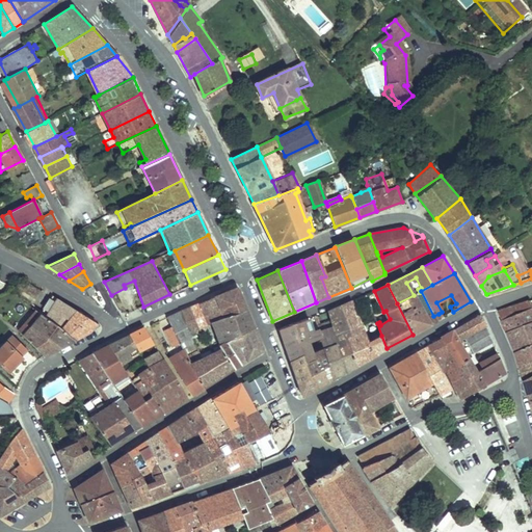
[(95,293),(91,288),(86,290),(90,296),(95,293)]
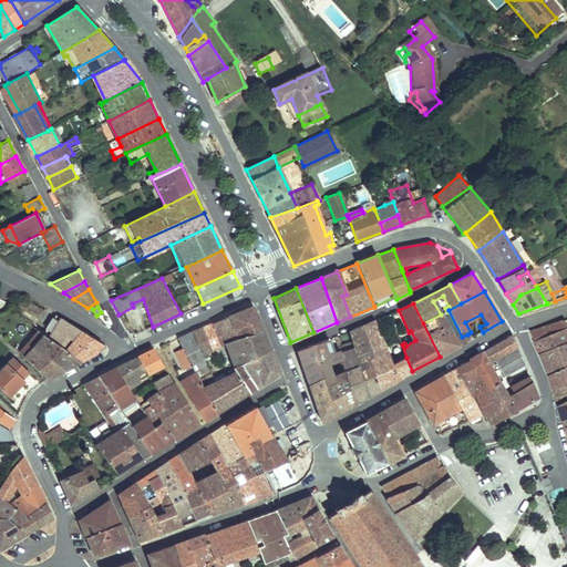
[(238,340),(261,330),(251,308),(230,316),(238,340)]
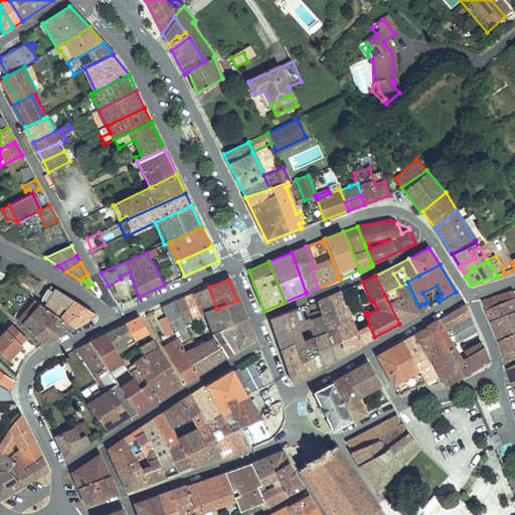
[(399,324),(426,308),(424,304),(419,306),(407,282),(406,283),(400,286),(384,294),(399,324)]
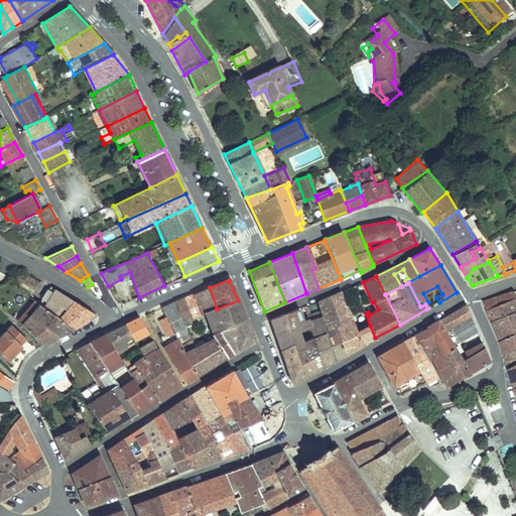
[(71,330),(97,315),(48,285),(44,292),(48,295),(40,305),(71,330)]
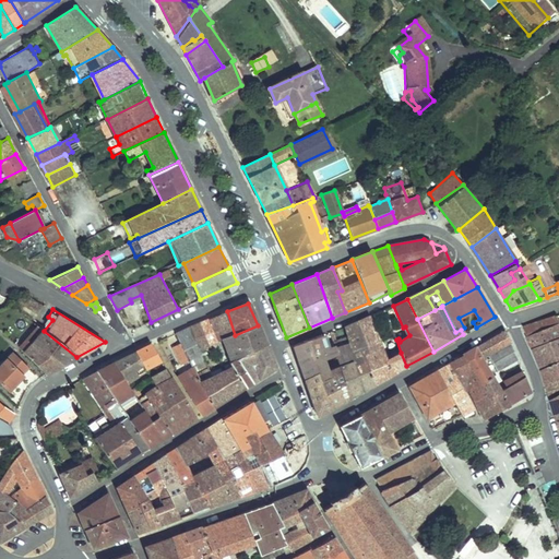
[(389,321),(384,310),(378,313),(382,323),(389,321)]
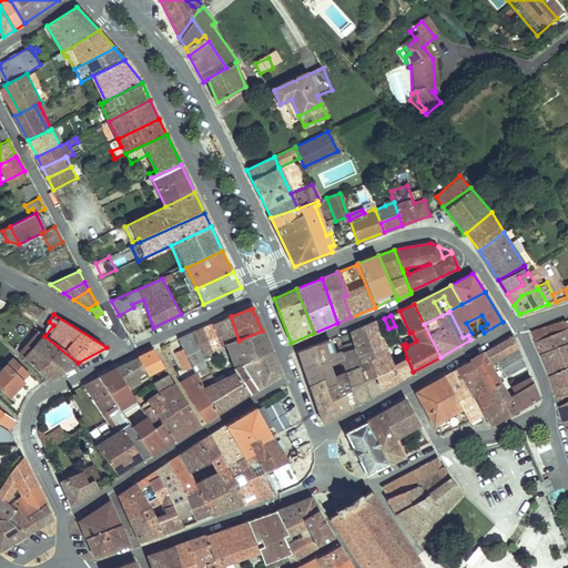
[(226,345),(239,341),(231,316),(205,327),(211,351),(217,348),(226,345)]
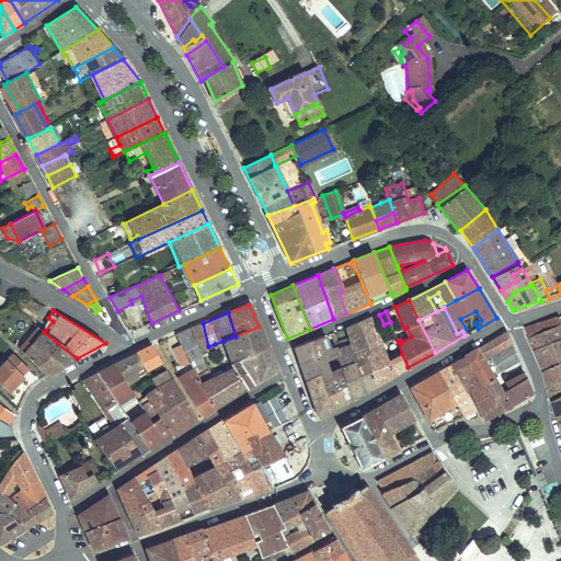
[(391,359),(384,343),(382,343),(370,318),(358,323),(370,354),(365,355),(367,362),(376,385),(408,367),(402,354),(391,359)]
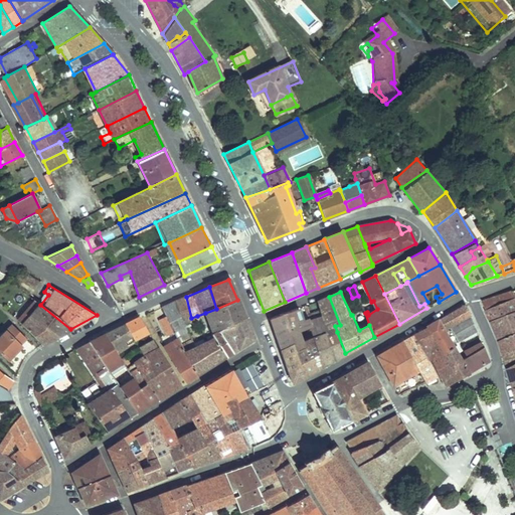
[(514,312),(514,295),(514,292),(483,303),(492,322),(514,312)]
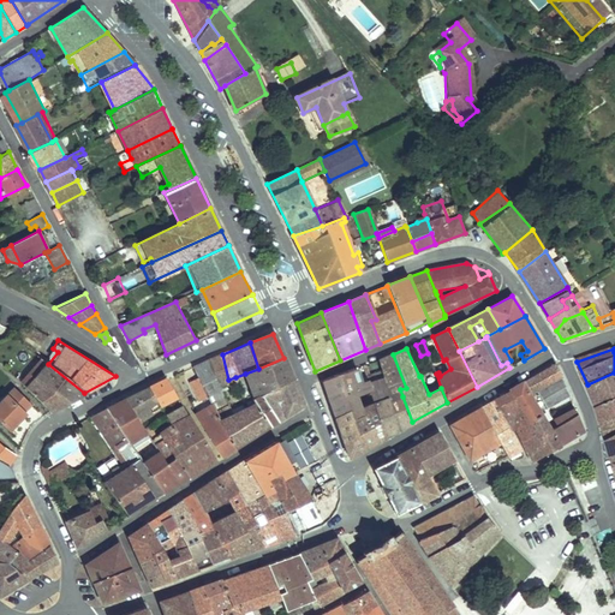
[(243,399),(236,377),(228,380),(222,354),(209,360),(224,392),(225,395),(230,410),(233,410),(248,402),(246,398),(243,399)]
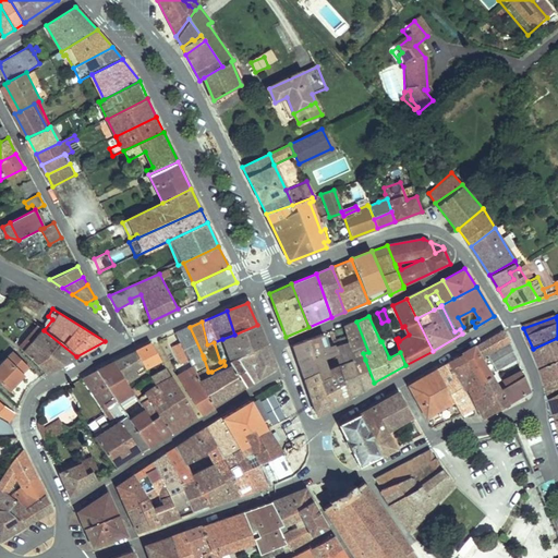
[(316,415),(350,397),(343,377),(353,373),(351,365),(365,360),(363,353),(368,352),(356,322),(346,327),(348,337),(355,360),(341,366),(328,372),(326,372),(327,378),(320,380),(318,373),(304,378),(316,415)]
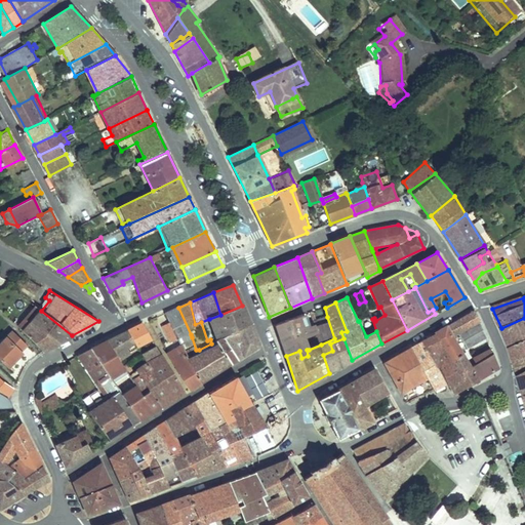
[(33,306),(17,326),(23,331),(38,310),(33,306)]
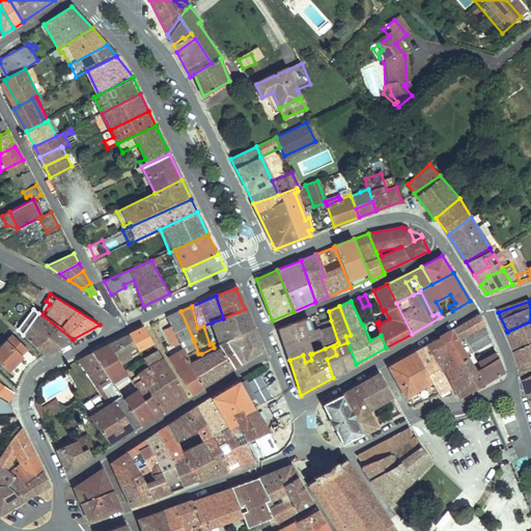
[(253,327),(245,309),(223,318),(212,323),(219,344),(222,343),(253,327)]
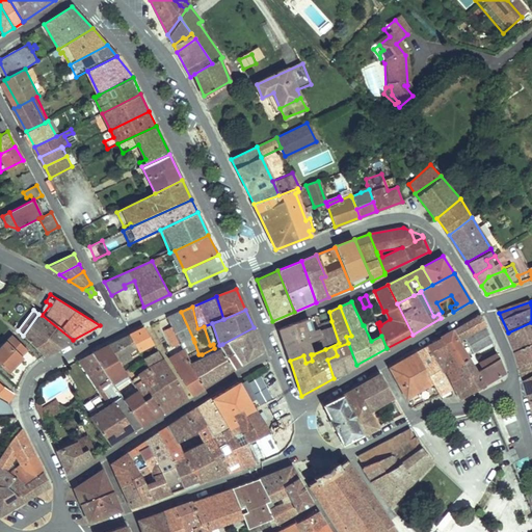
[(193,339),(181,312),(167,318),(171,326),(181,344),(184,350),(190,364),(200,361),(198,354),(194,342),(193,339)]
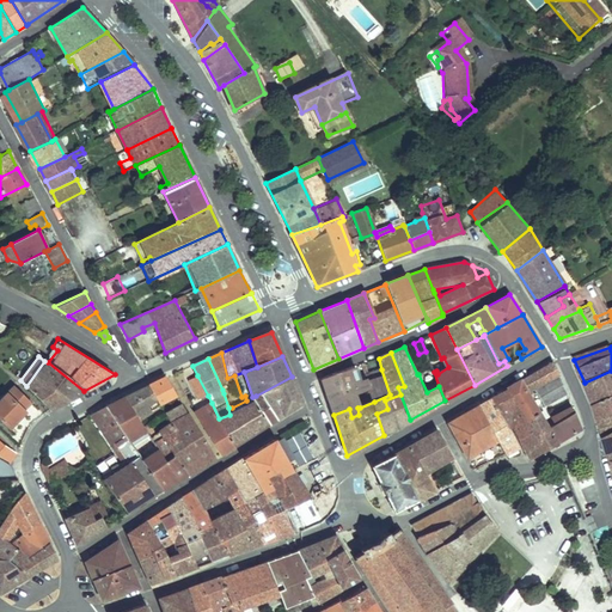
[(84,391),(48,362),(44,361),(26,386),(48,409),(84,391)]
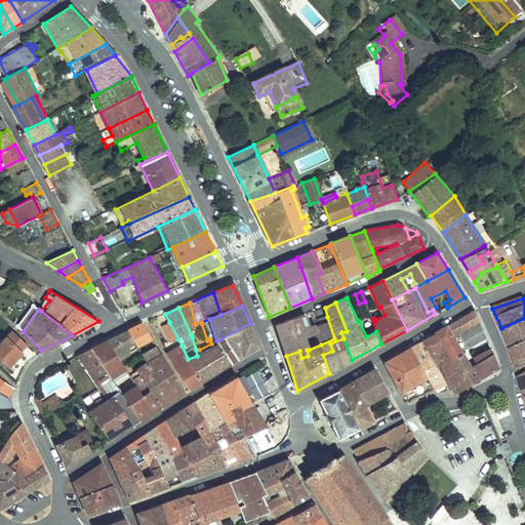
[(479,321),(475,312),(447,326),(451,336),(458,332),(479,321)]
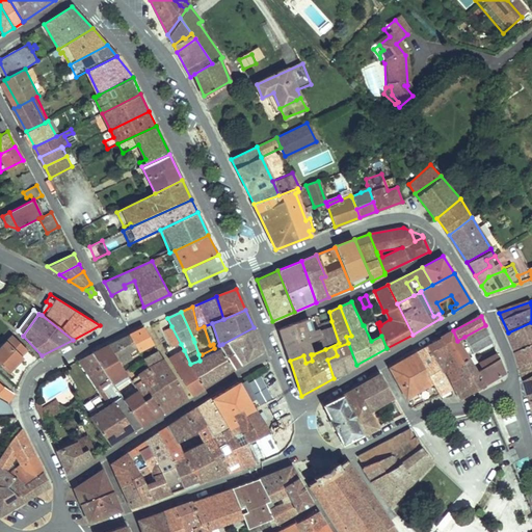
[(313,354),(309,342),(320,339),(325,349),(339,343),(331,321),(317,326),(317,329),(312,330),(308,318),(278,328),(290,361),(303,355),(306,363),(312,361),(311,354),(313,354)]
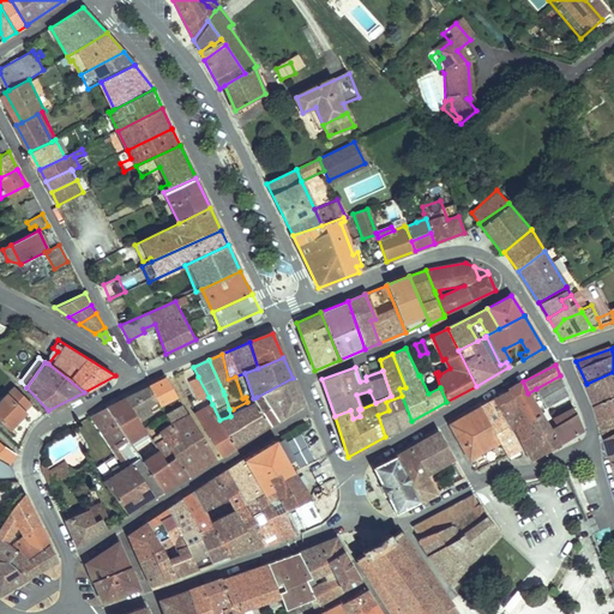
[(613,397),(613,372),(587,384),(589,389),(595,405),(613,397)]
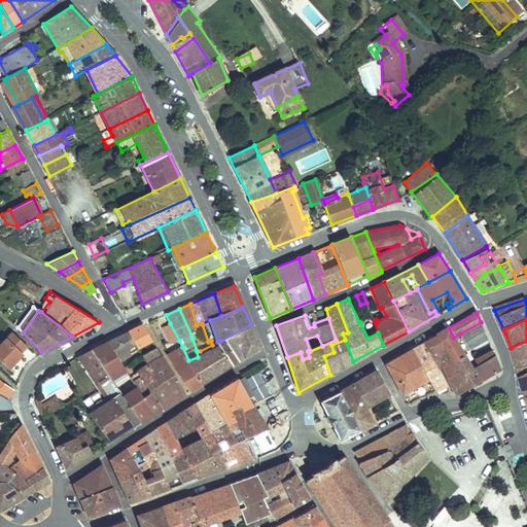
[(488,340),(481,322),(460,334),(469,351),(488,340)]
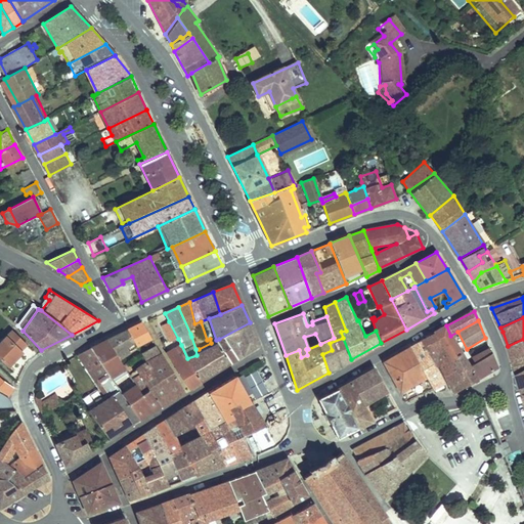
[(178,339),(169,321),(162,325),(170,343),(178,339)]
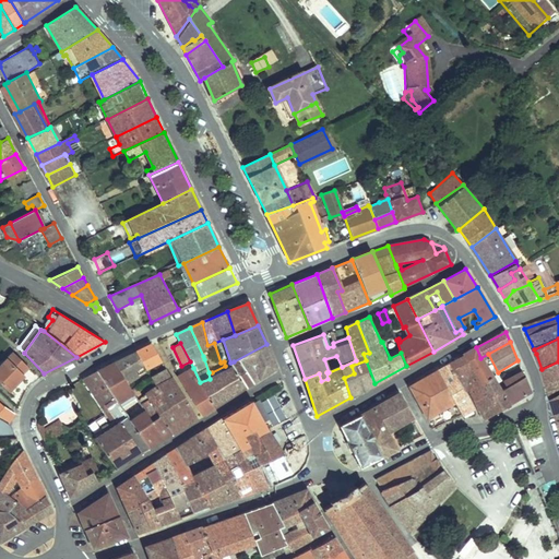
[(156,364),(162,361),(151,344),(137,351),(147,369),(156,364)]
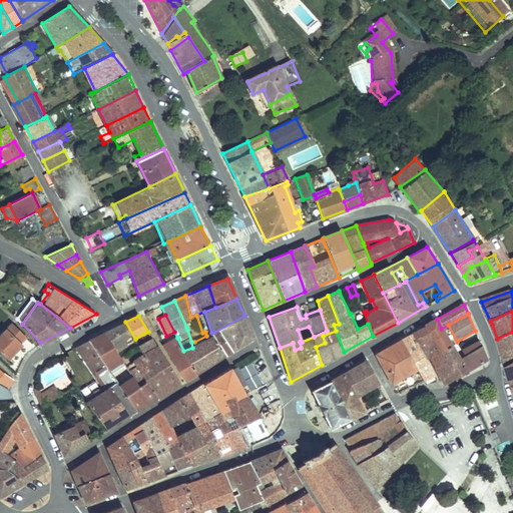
[(231,351),(253,337),(244,316),(214,332),(216,335),(218,335),(230,351),(231,351)]
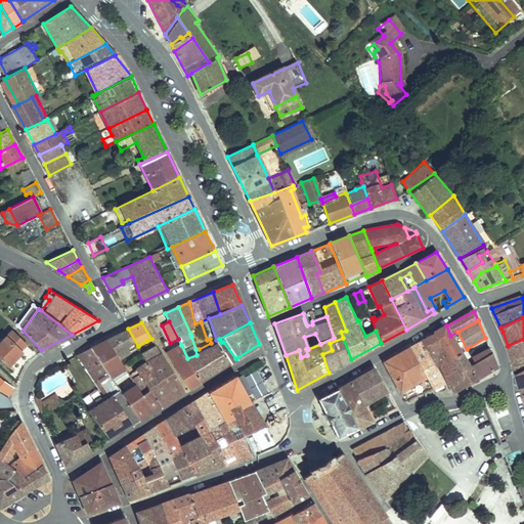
[(462,354),(450,336),(446,325),(435,332),(435,333),(449,361),(462,354)]
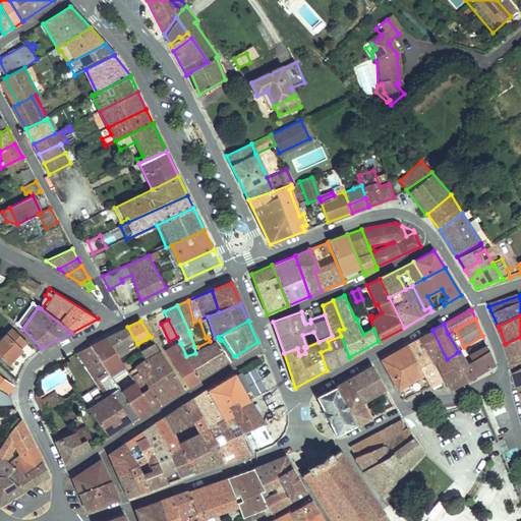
[(118,357),(137,345),(137,344),(127,327),(125,328),(106,337),(118,357)]
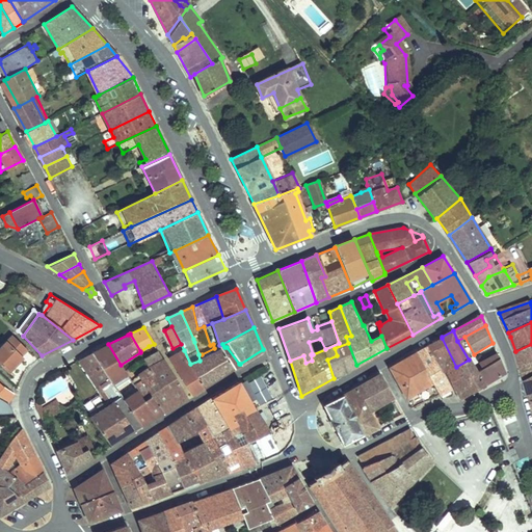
[(14,337),(0,349),(0,362),(9,372),(18,364),(14,361),(25,348),(14,337)]
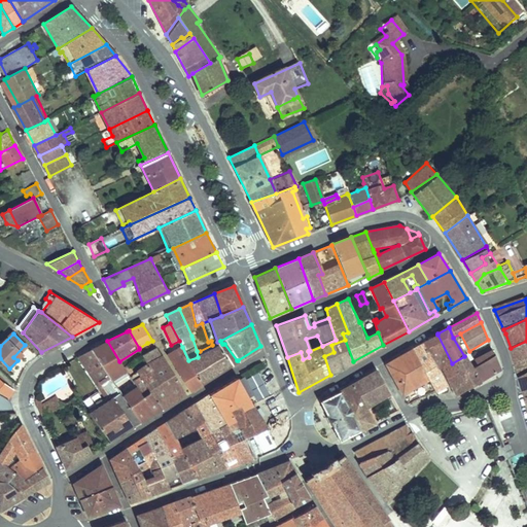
[(458,373),(452,363),(437,335),(436,336),(423,344),(437,371),(442,369),(448,379),(458,373)]
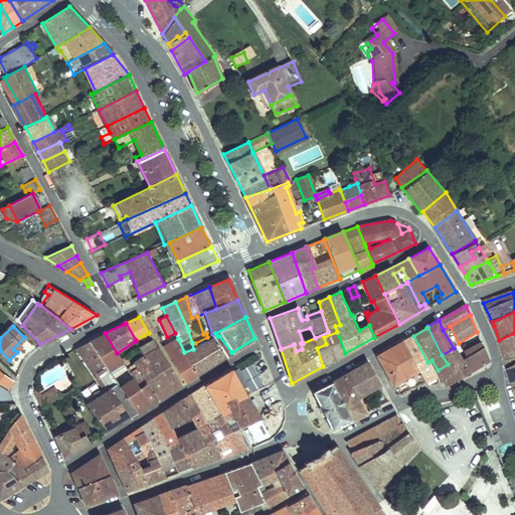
[(345,353),(337,332),(324,337),(326,344),(317,348),(323,366),(345,353)]
